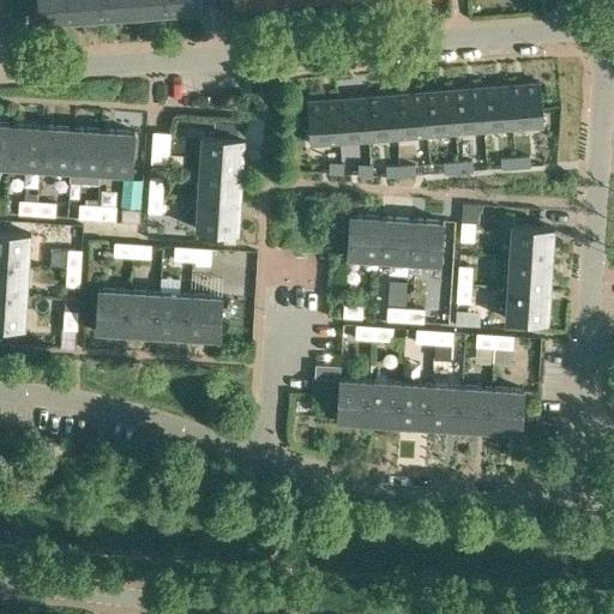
[(37,0),(40,22),(72,19),(70,0),(37,0)]
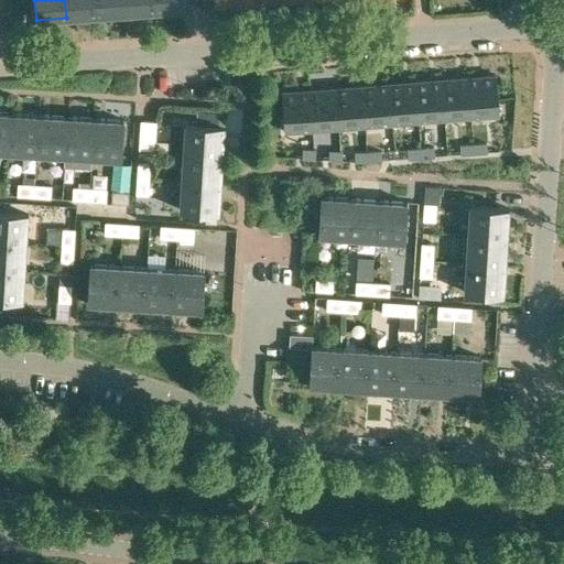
[(94,0),(64,0),(66,18),(96,15),(94,0)]
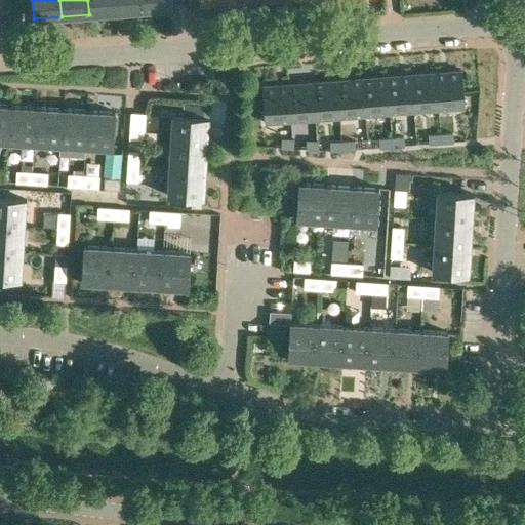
[(116,0),(87,0),(89,14),(117,11),(116,0)]
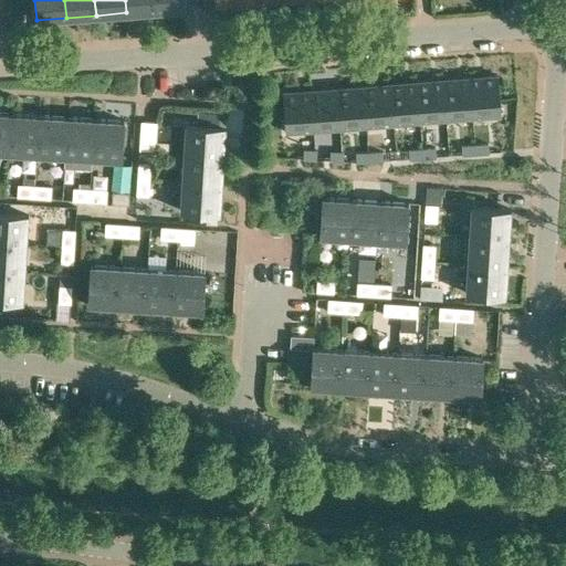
[(155,0),(125,0),(126,12),(156,10),(155,0)]
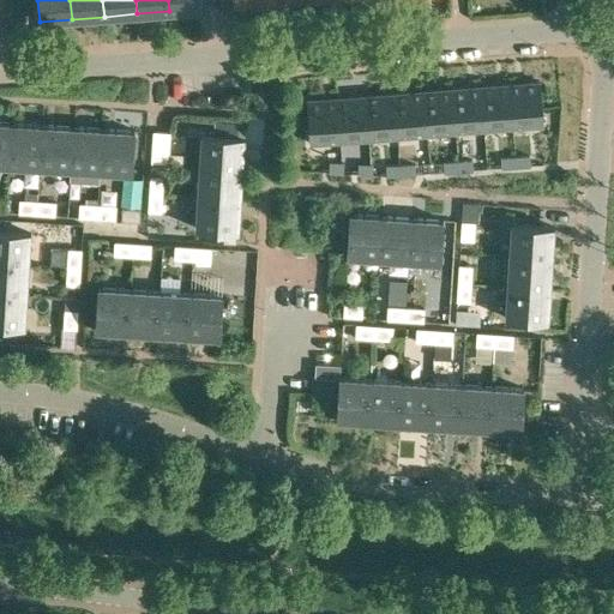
[(200,0),(168,0),(169,11),(202,8),(200,0)]
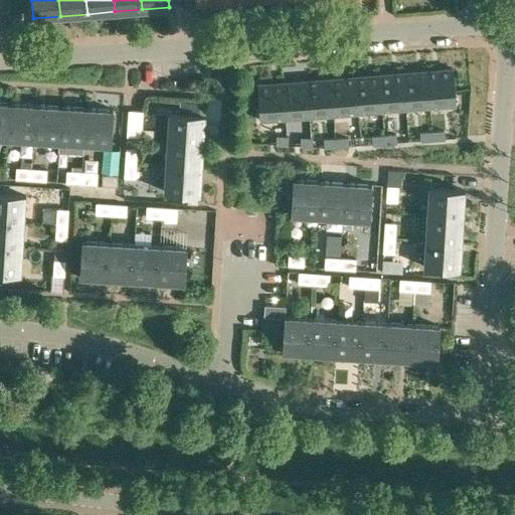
[(452,68),(426,70),(430,107),(455,105),(452,68)]
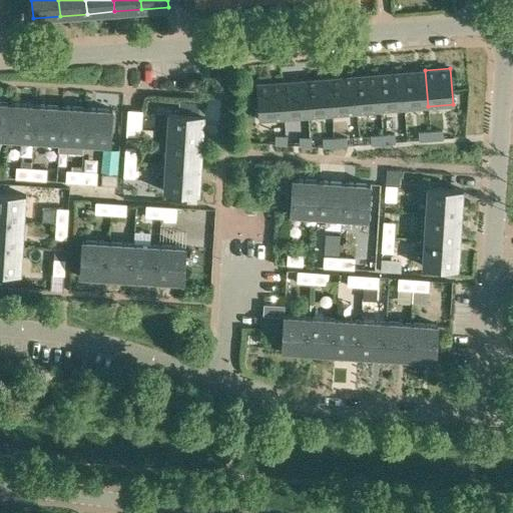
[(425,70),(401,71),(404,108),(428,106),(425,70)]
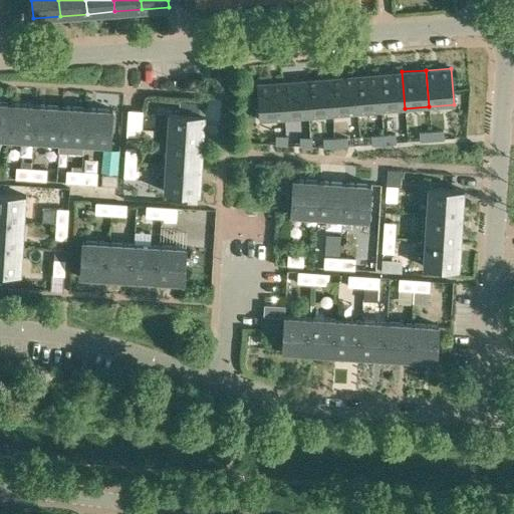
[(402,71),(377,73),(380,110),(405,108),(402,71)]
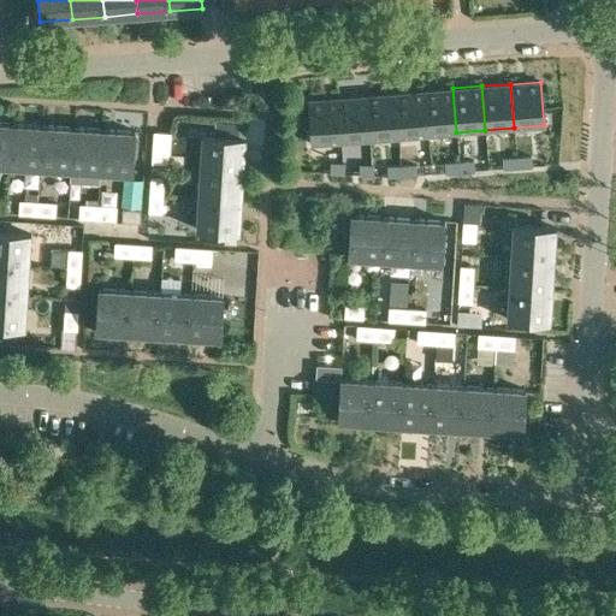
[(452,88),(425,90),(427,135),(456,132),(452,88)]
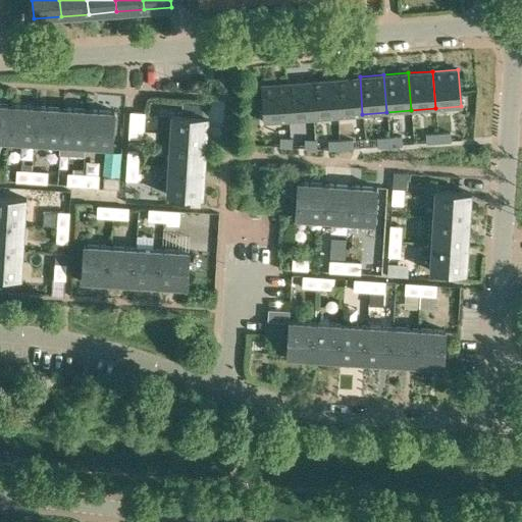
[(360,76),(335,79),(337,116),(362,114),(360,76)]
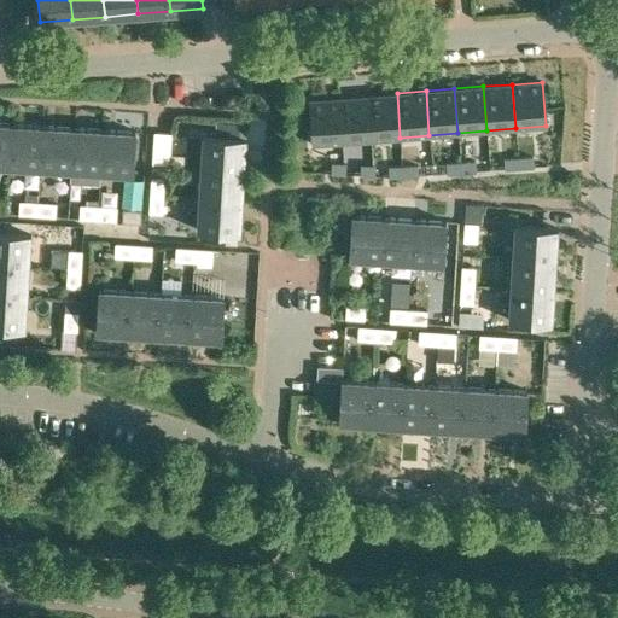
[(397,93),(368,95),(371,140),(400,138),(397,93)]
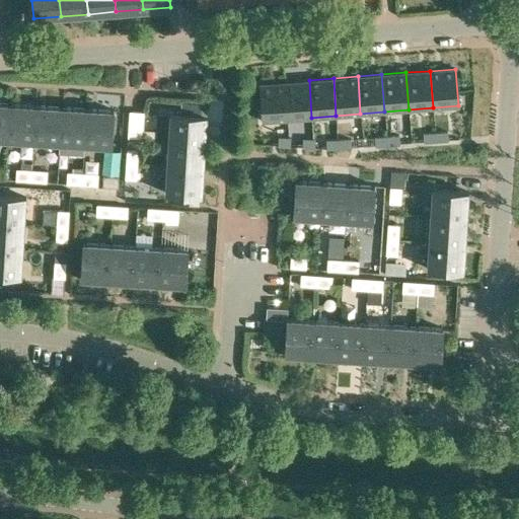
[(309,80),(285,82),(288,119),(311,118),(309,80)]
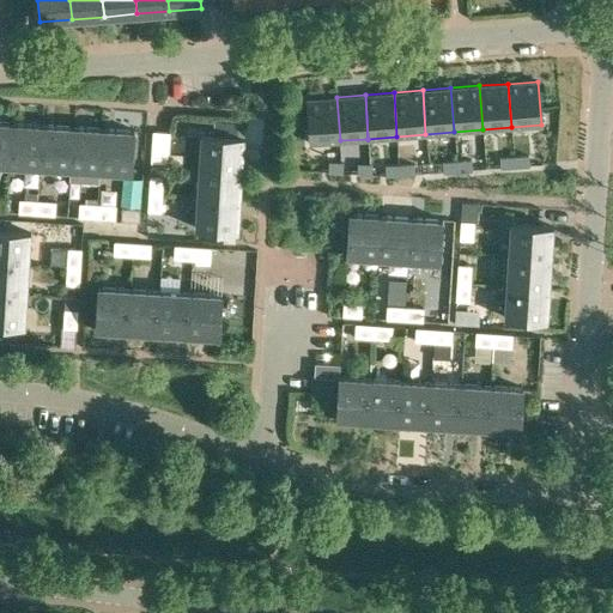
[(337,97),(307,99),(310,143),(340,140),(337,97)]
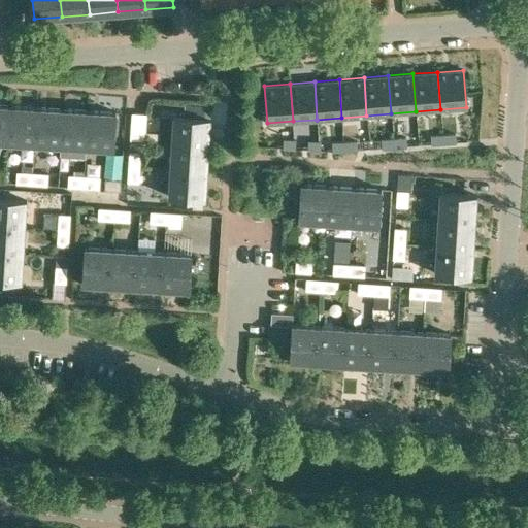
[(8,106),(5,142),(32,143),(34,107),(8,106)]
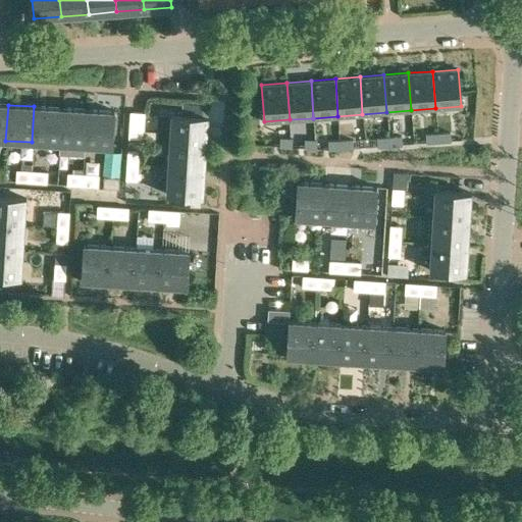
[(34,106),(32,142),(58,144),(60,108),(34,106)]
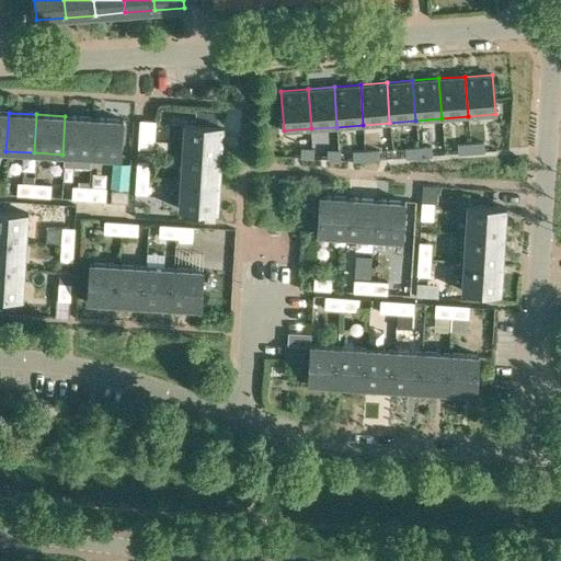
[(65,116),(63,155),(91,157),(93,117),(65,116)]
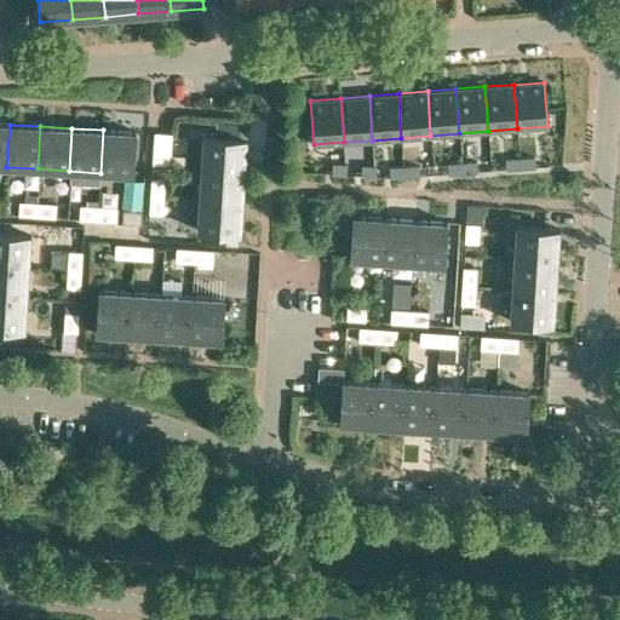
[(103,130),(101,173),(132,174),(135,132),(103,130)]
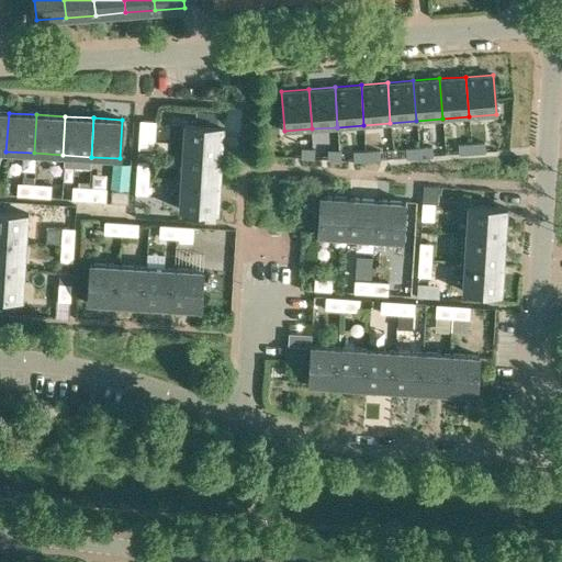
[(155,149),(157,122),(139,121),(137,149),(155,149)]
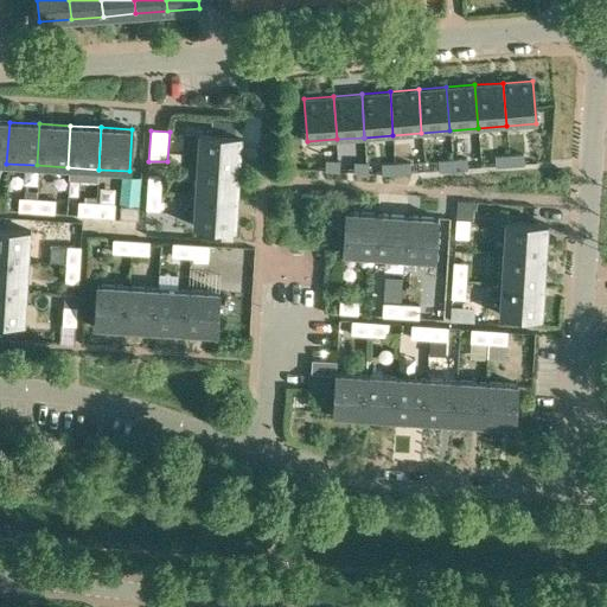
[(198,133),(197,164),(238,166),(240,135),(198,133)]
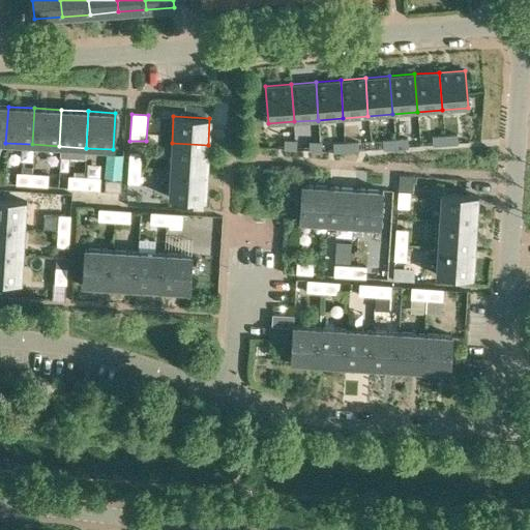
[(457,135),(444,136),(445,144),(458,143),(457,135)]
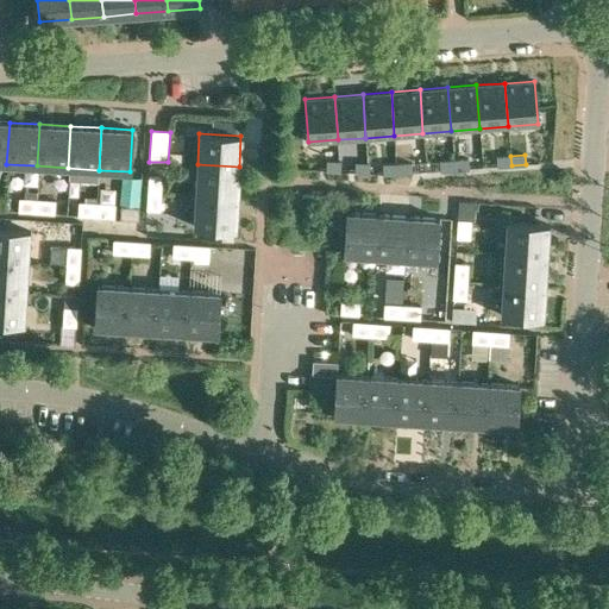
[(496,157),(482,158),(483,168),(497,167),(496,157)]
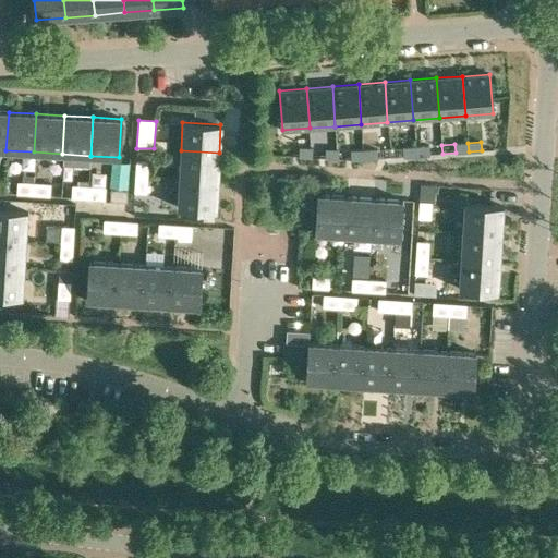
[(441,145),(428,146),(429,155),(443,154),(441,145)]
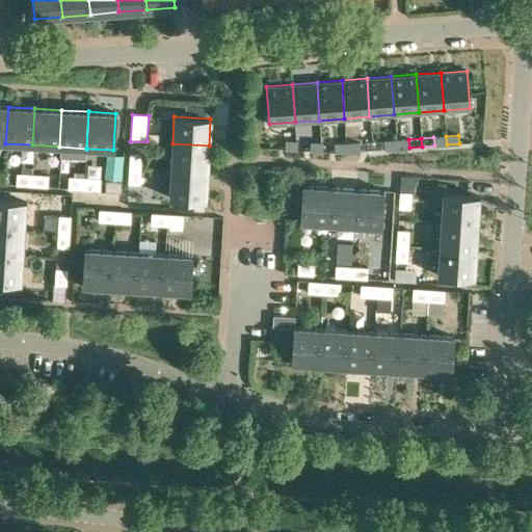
[(273,141),(273,150),(285,151),(286,142),(273,141)]
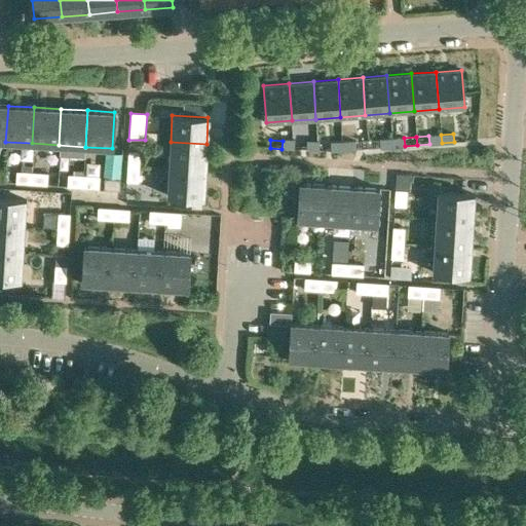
[(379,140),(367,141),(368,149),(380,148),(379,140)]
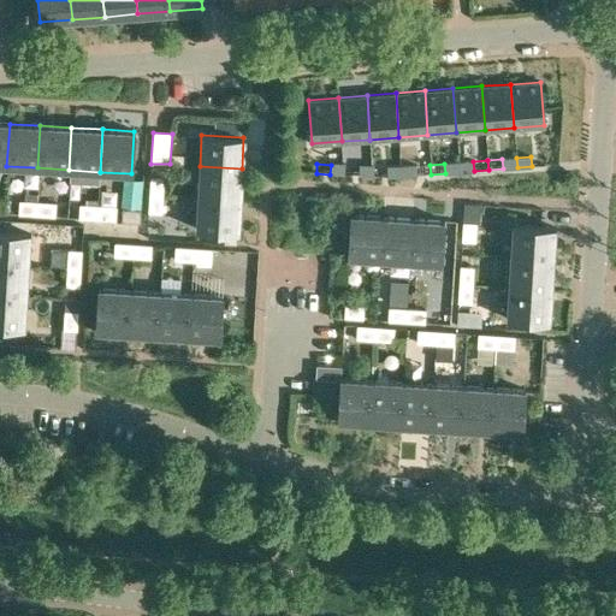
[(430,165),(415,165),(416,176),(431,175),(430,165)]
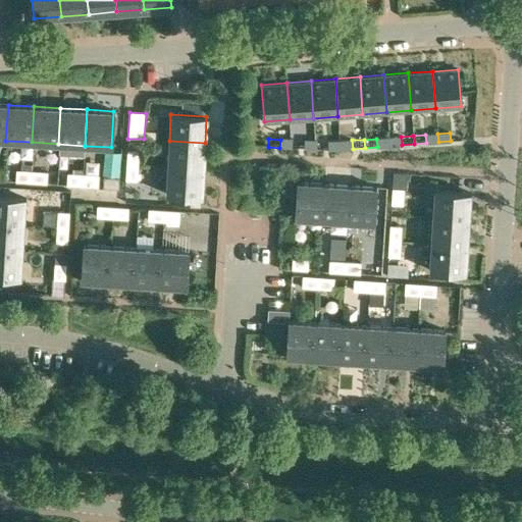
[(169,141),(167,167),(203,169),(205,143),(169,141)]
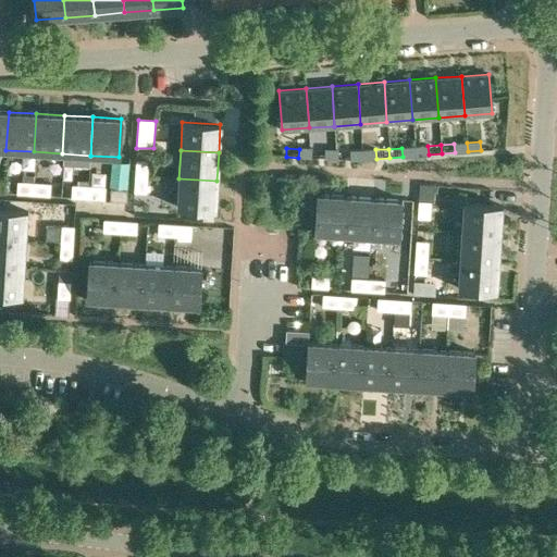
[(324,150),(323,159),(337,160),(336,151),(324,150)]
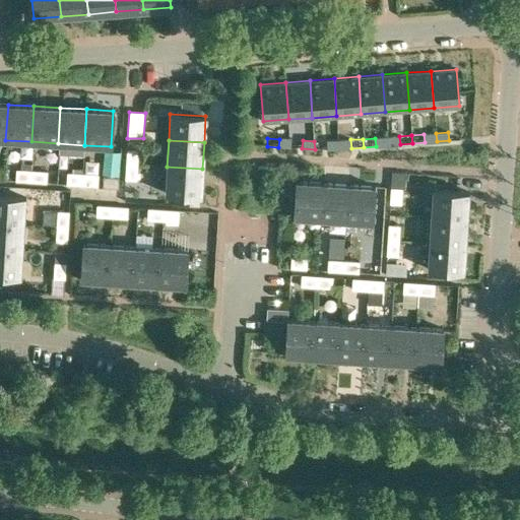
[(327,141),(314,141),(315,149),(326,149),(327,141)]
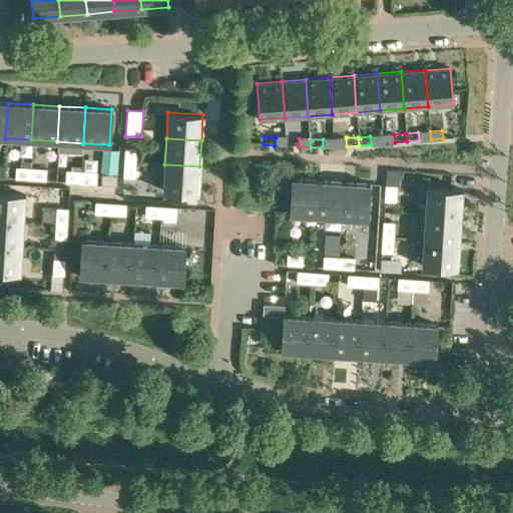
[(125,146),(124,162),(136,162),(137,147),(125,146)]
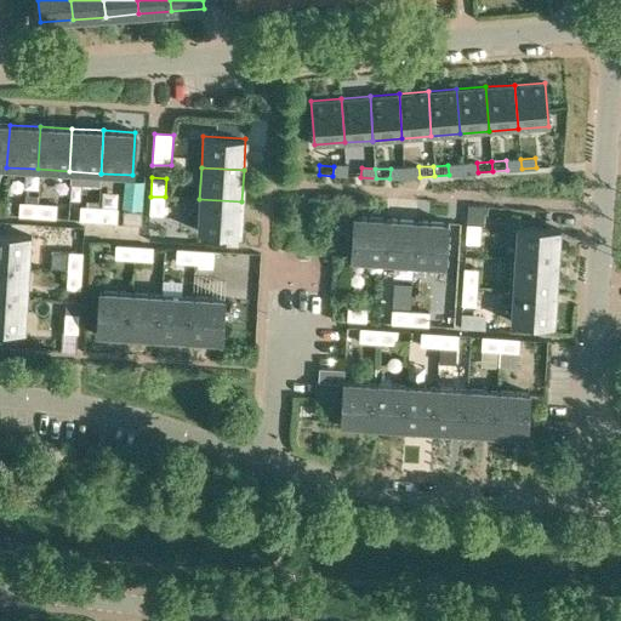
[(165,197),(151,197),(149,215),(164,215),(165,197)]
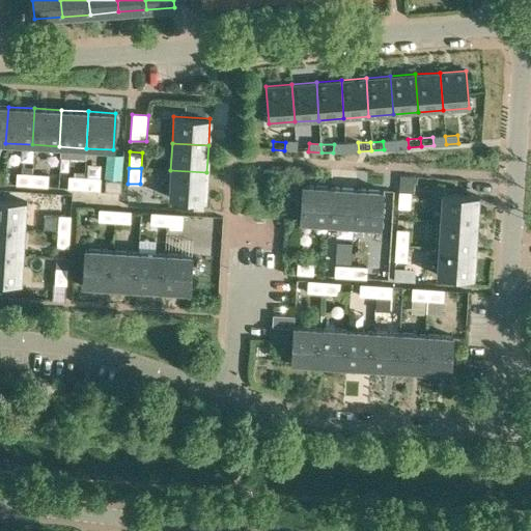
[(206,172),(170,170),(168,197),(205,199),(206,172)]
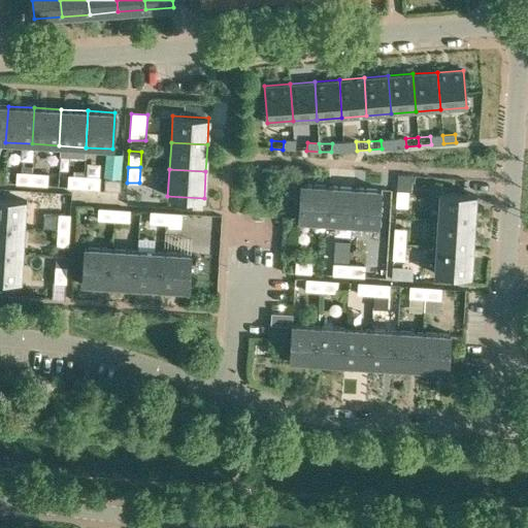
[(15,184),(30,185),(31,172),(17,171),(15,184)]
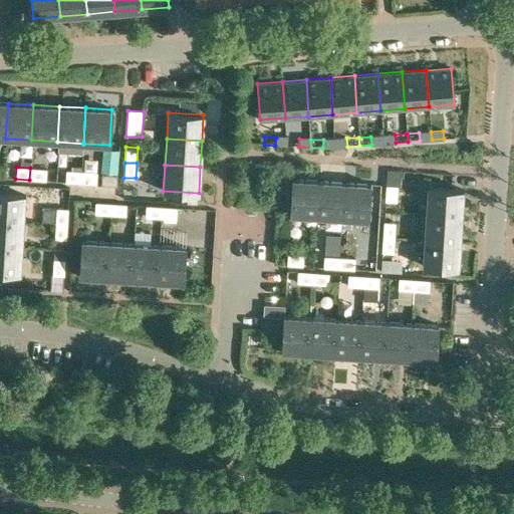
[(30,168),(29,180),(46,181),(46,169),(30,168)]
